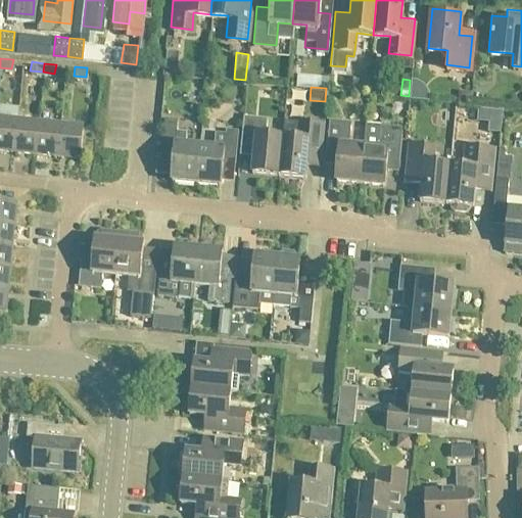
[(458,92),(457,100),(469,101),(470,89),(462,88),(458,92)]
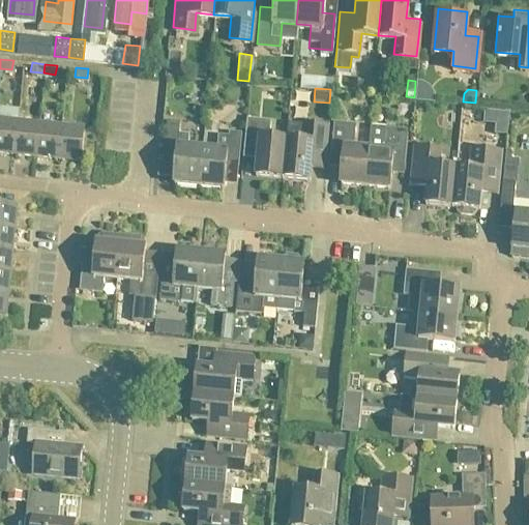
[(0,148),(13,150),(17,116),(18,104),(0,101),(0,148)]
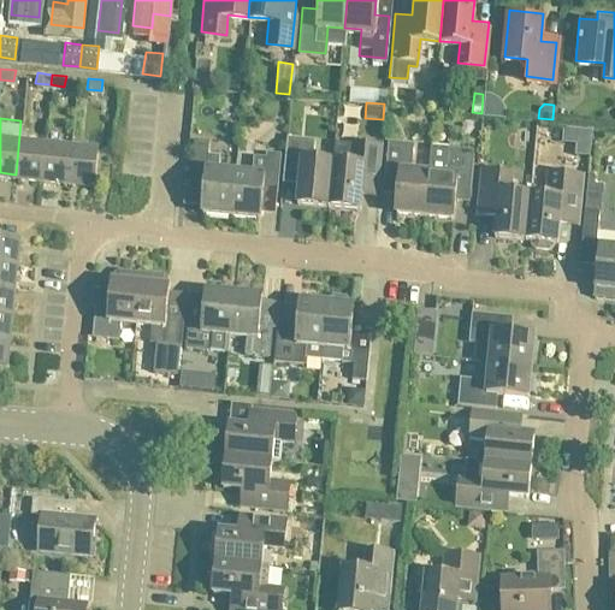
[(587,126),(568,125),(566,153),(585,154),(587,126)]
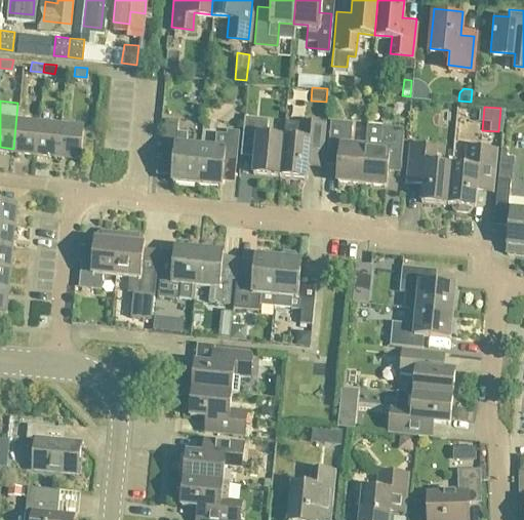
[(279,172),(283,134),(266,132),(267,116),(243,113),(240,145),(254,146),(252,170),(279,172)]
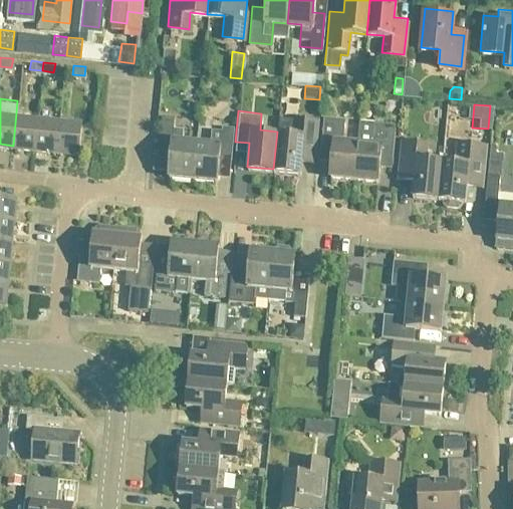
[(37,115),(16,112),(13,146),(34,148),(37,115)]
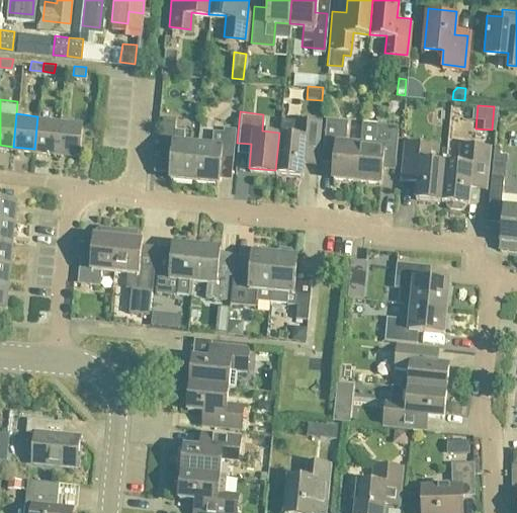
[(192,178),(196,141),(182,139),(183,127),(173,126),(174,116),(162,115),(159,151),(170,152),(168,176),(192,178)]
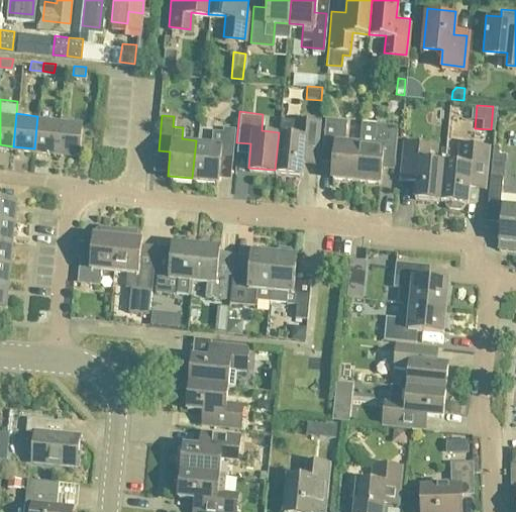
[(279,132),(275,170),(301,173),(303,148),(317,150),(320,119),(297,117),(280,115),(279,132)]
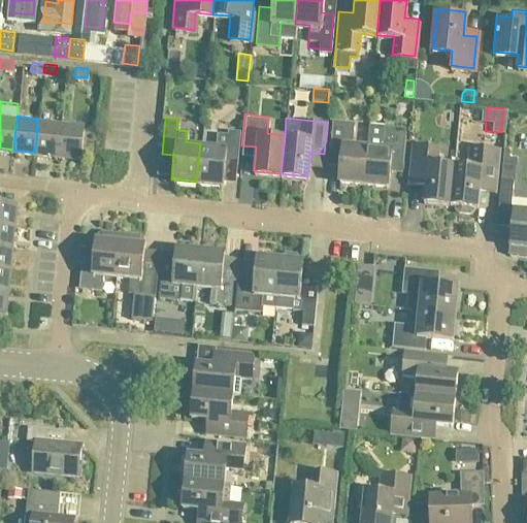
[(362,182),(366,144),(351,143),(353,120),(331,118),(328,151),(340,152),(337,180),(362,182)]
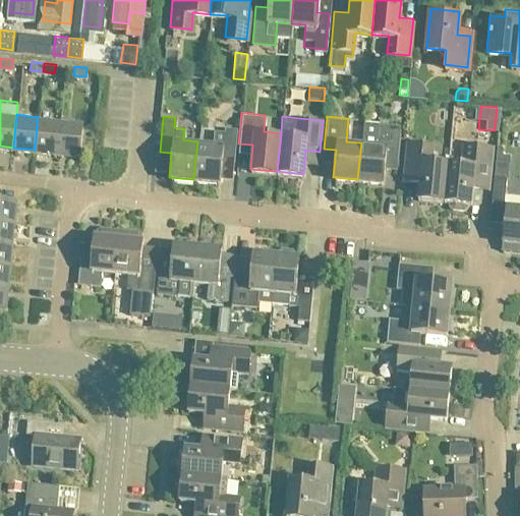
[(38,117),(35,150),(56,152),(59,119),(38,117)]
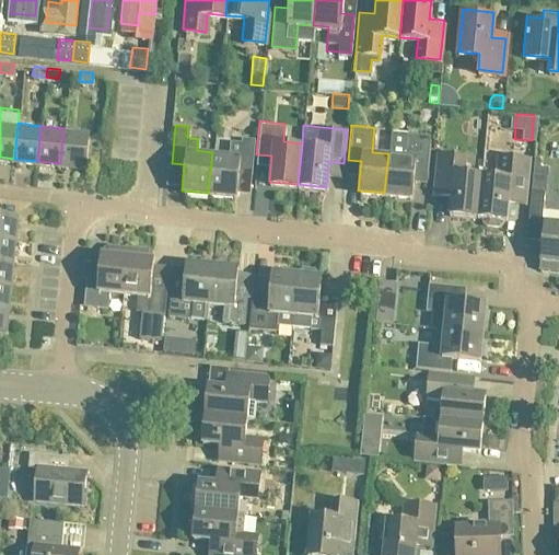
[(88,130),(63,128),(60,163),(84,165),(88,130)]
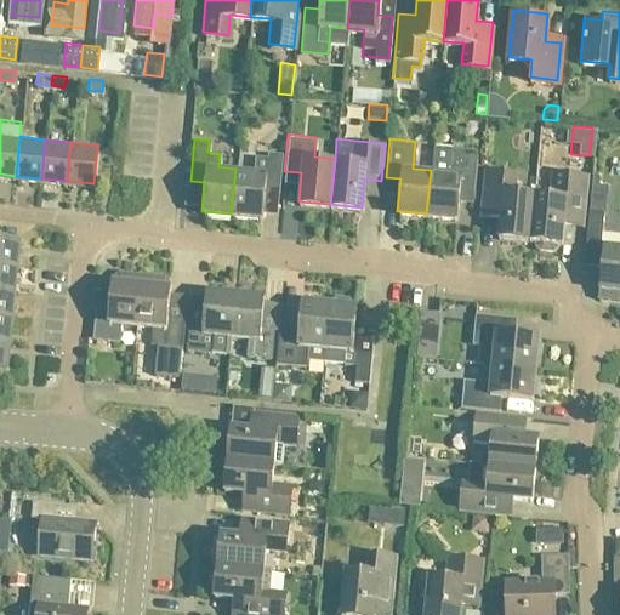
[(431,170),(426,214),(455,216),(459,184),(473,186),(477,147),(450,144),(448,171),(431,170)]
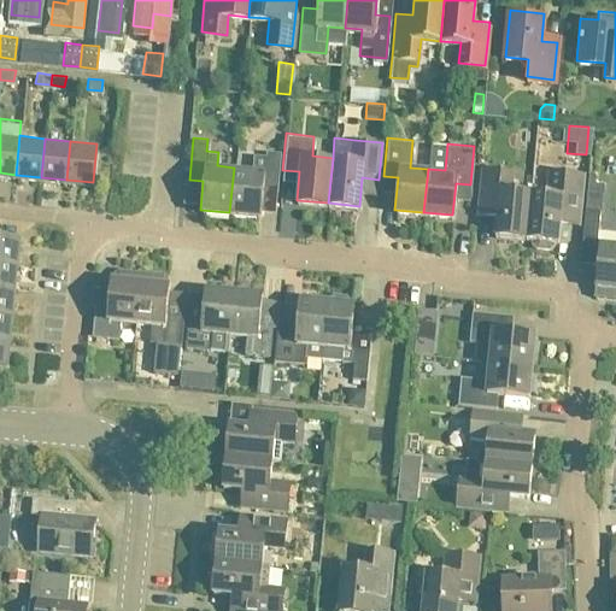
[(251,169),(234,168),(229,212),(259,215),(262,187),(276,188),(280,151),(265,148),(264,153),(252,152),(251,169)]
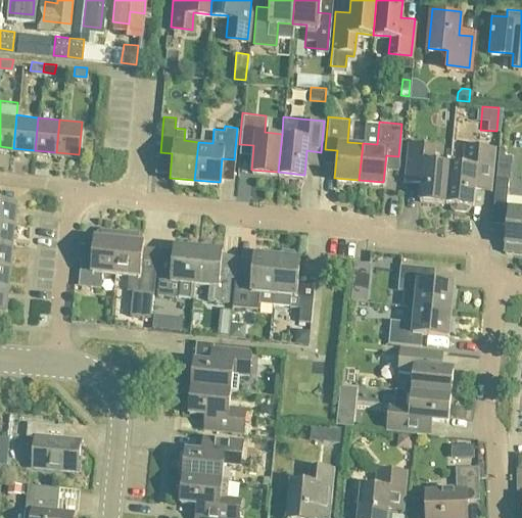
[(445,200),(448,161),(431,160),(433,143),(408,141),(405,179),(420,181),(419,198),(445,200)]
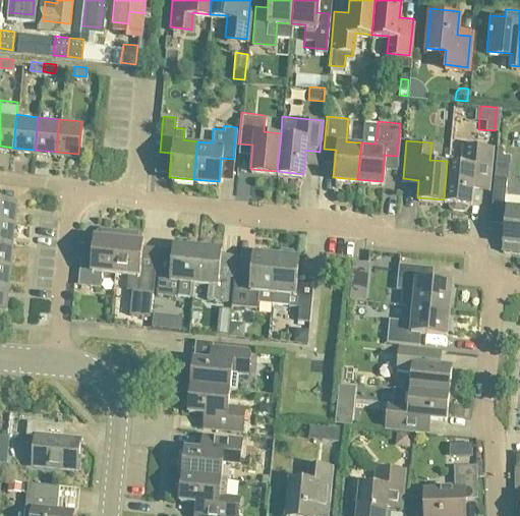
[(460,163),(447,161),(444,199),(449,201),(449,204),(451,207),(463,208),(466,205),(466,202),(470,203),(472,178),(488,180),(492,145),(462,141),(460,163)]
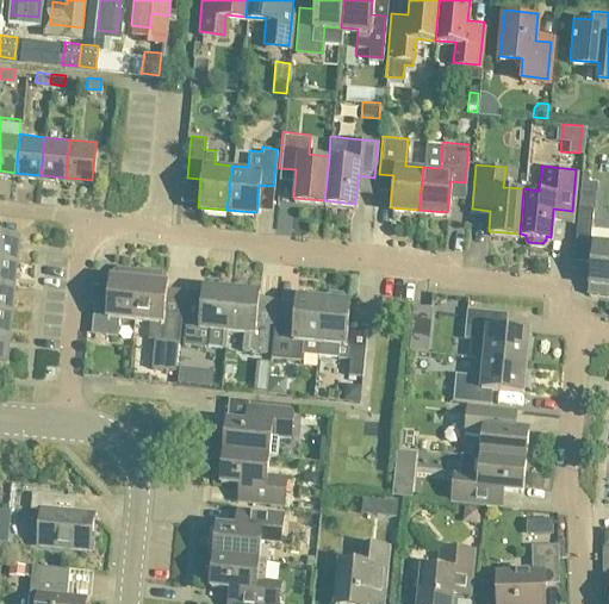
[(589,234),(592,205),(577,203),(575,231),(589,234)]
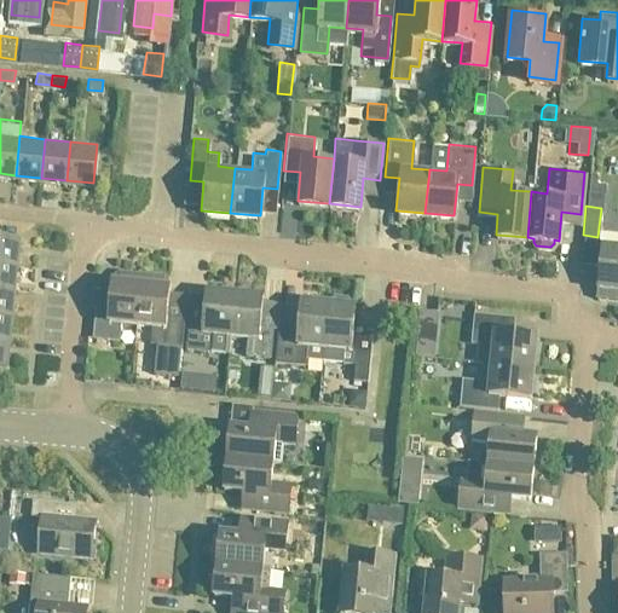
[(0,259),(16,261),(19,235),(0,232),(0,259)]
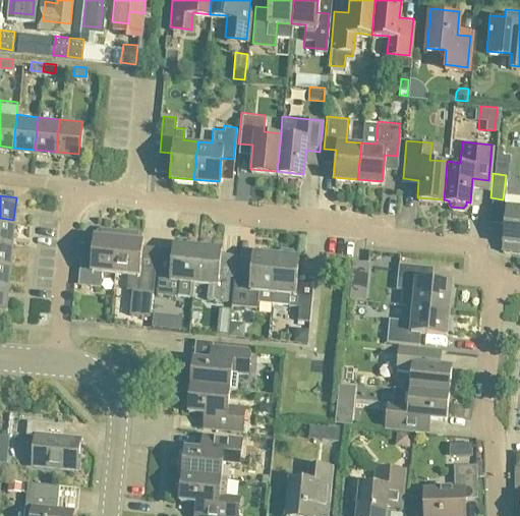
[(519,248),(519,206),(505,205),(501,247),(519,248)]
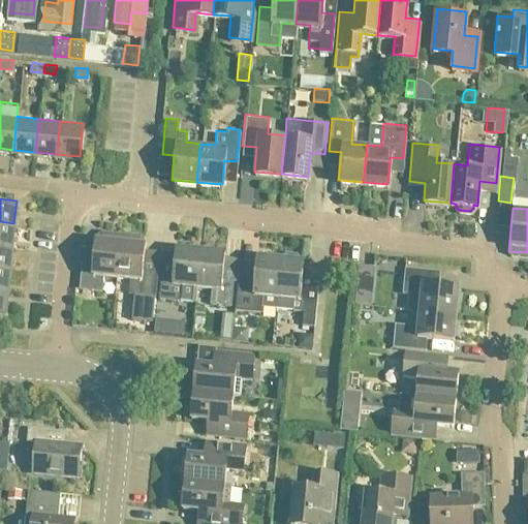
[(0,243),(11,245),(13,223),(0,221),(0,243)]
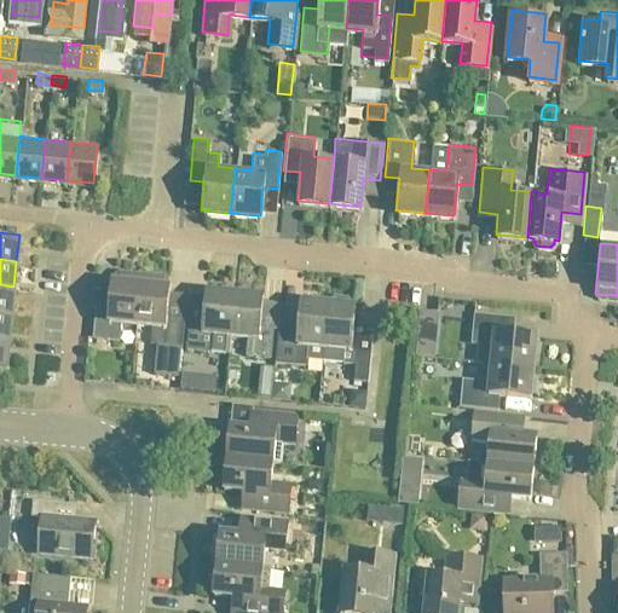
[(136,322),(140,271),(117,269),(114,272),(114,278),(110,278),(108,307),(94,306),(92,334),(117,337),(120,319),(136,322)]
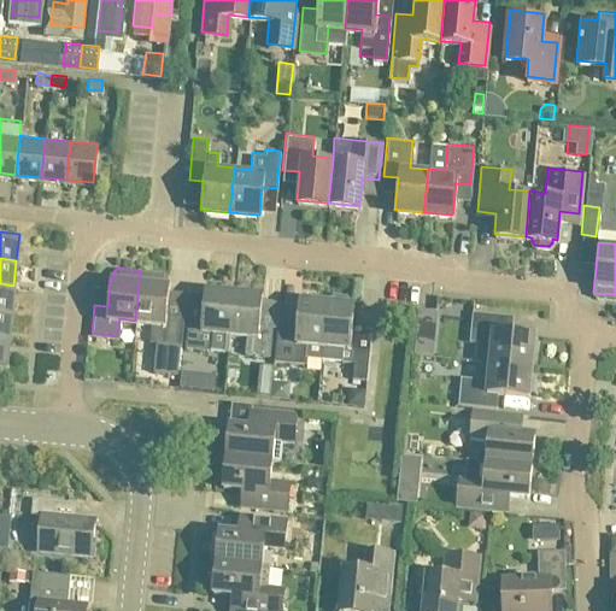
[(140,270),(135,321),(151,322),(148,339),(180,342),(183,313),(165,311),(168,283),(164,282),(165,276),(162,272),(140,270)]
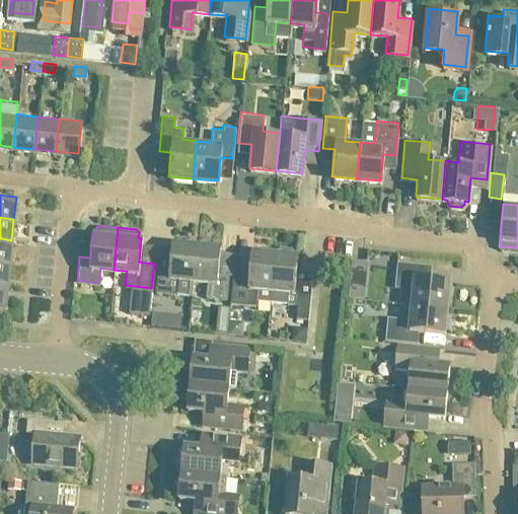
[(0,260),(9,262),(11,240),(0,238),(0,260)]
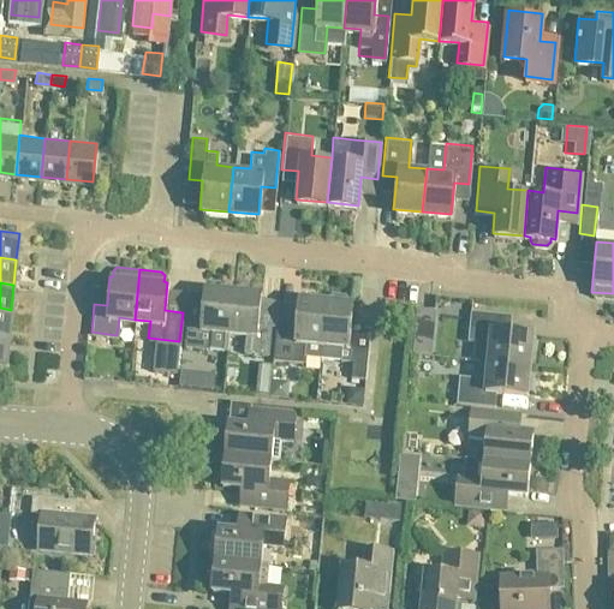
[(227,330),(232,288),(203,285),(201,316),(186,315),(184,344),(209,346),(224,347),(225,329),(227,330)]
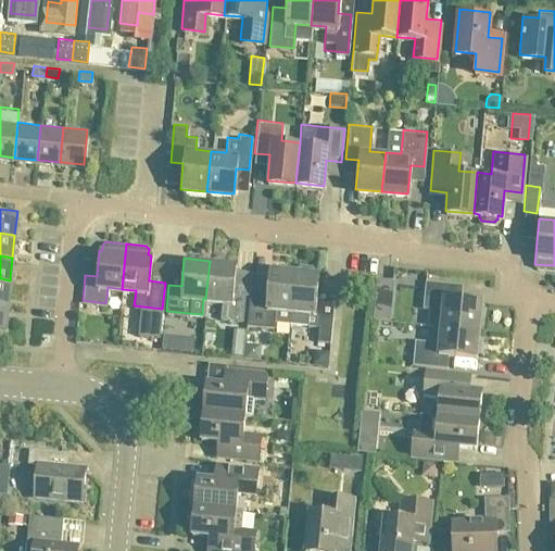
[(210,261),(205,299),(222,300),(221,316),(241,318),(244,292),(232,291),(235,263),(210,261)]
